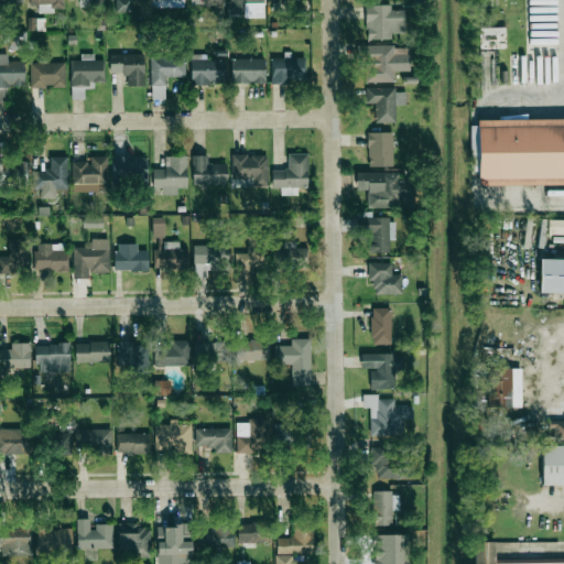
[(38,10),(62,10),(62,0),(29,0),(29,6),(38,6),(38,10)]
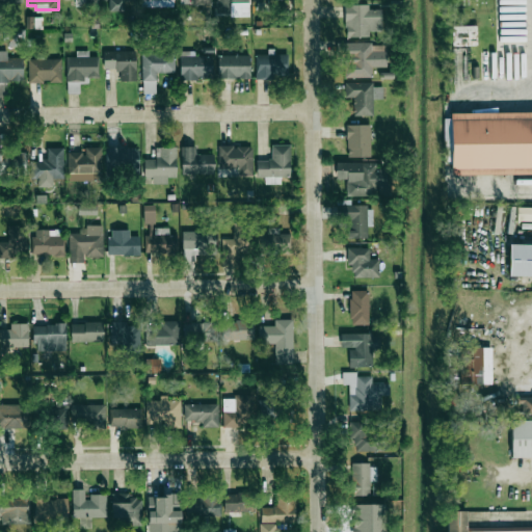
[(107,0),(107,11),(125,11),(125,0),(107,0)]
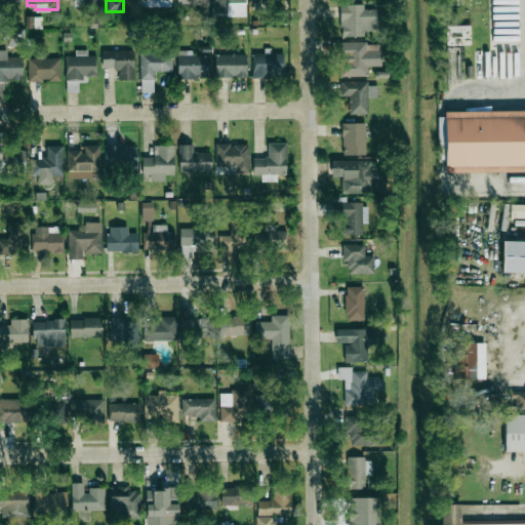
[(245,16),(245,0),(212,0),(213,15),(245,16)]
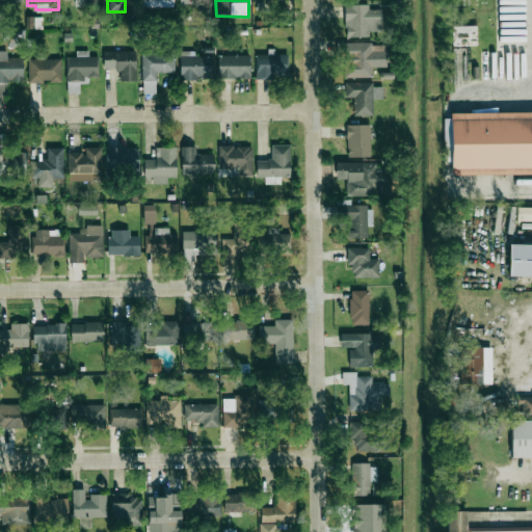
[(371,37),(371,32),(381,32),(381,5),(345,5),(345,37),(371,37)]
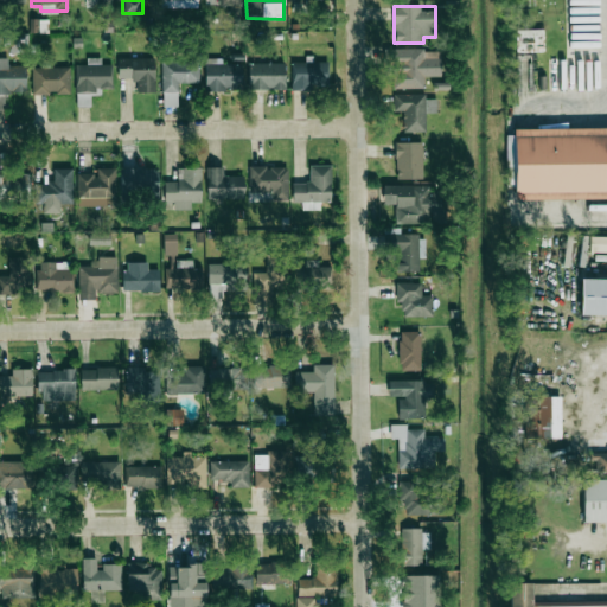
[(543,30),(516,30),(517,52),(544,52),(543,30)]
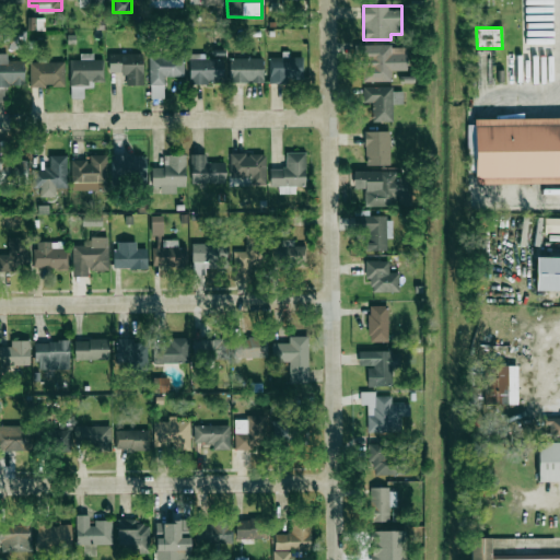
[(354,46),(354,60),(362,60),(362,81),(391,81),(391,70),(406,70),(406,45),(354,46)]
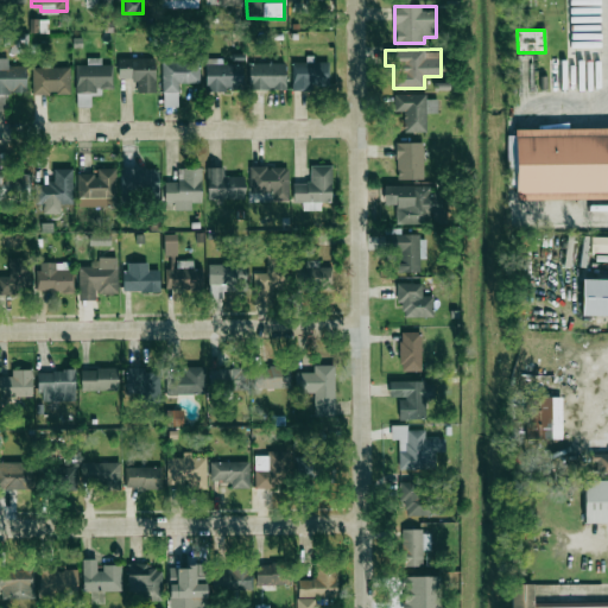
[(112,88),(112,64),(101,65),(101,58),(87,58),(87,64),(76,64),(77,107),(93,107),(93,88),(112,88)]
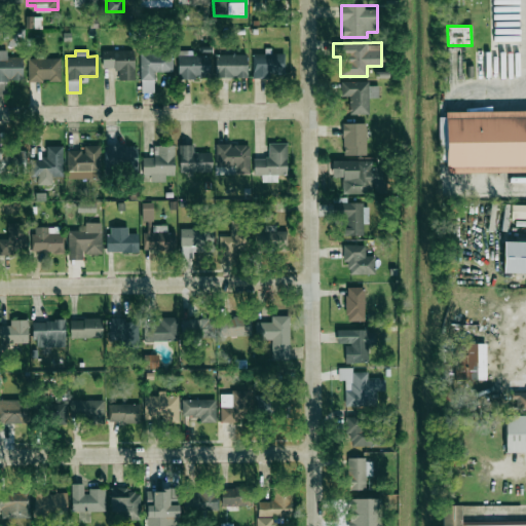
[(134,81),(134,50),(102,50),(102,81),(134,81)]
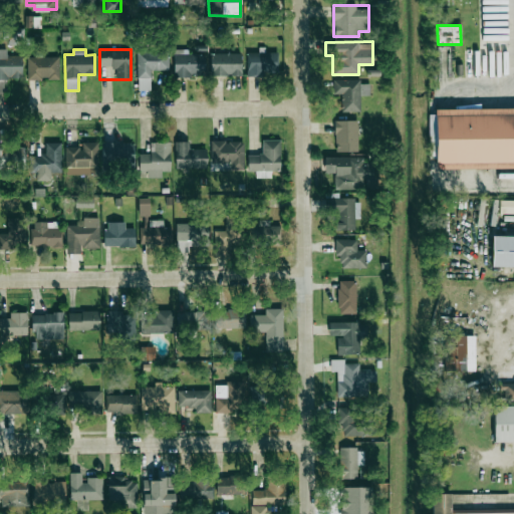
[(137,51),(137,79),(152,79),(152,69),(168,69),(168,51),(137,51)]
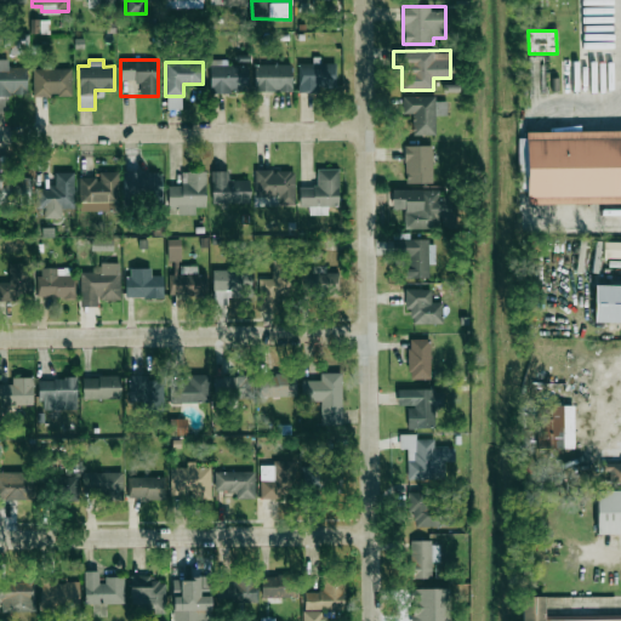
[(298,91),(335,91),(335,63),(298,63),(298,91)]
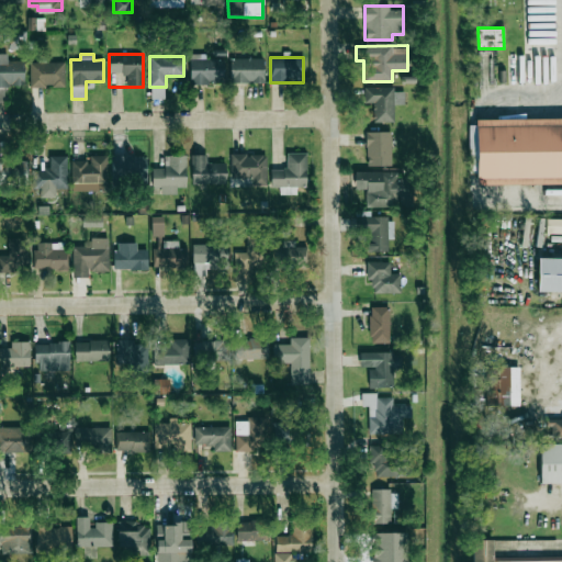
[(263,58),(232,58),(232,83),(263,83),(263,58)]
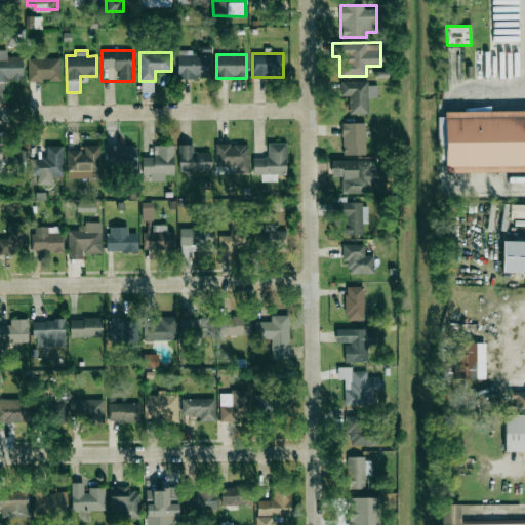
[(208,79),(208,55),(177,55),(177,79),(208,79)]
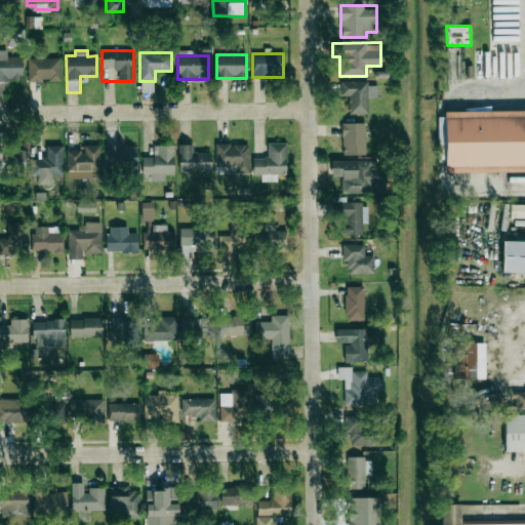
[(22,80),(22,56),(0,56),(0,94),(3,94),(3,80),(22,80)]
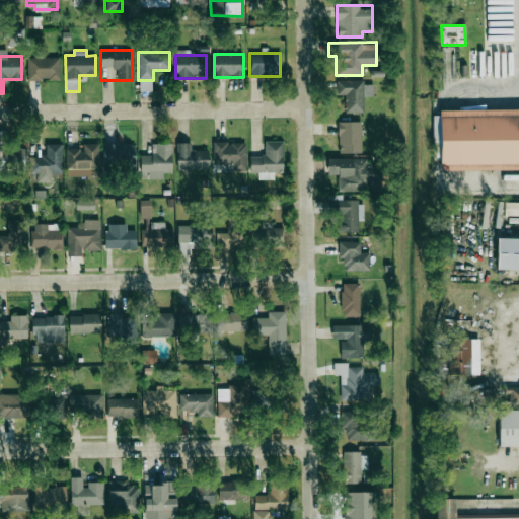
[(27,80),(59,80),(59,58),(27,58),(27,80)]
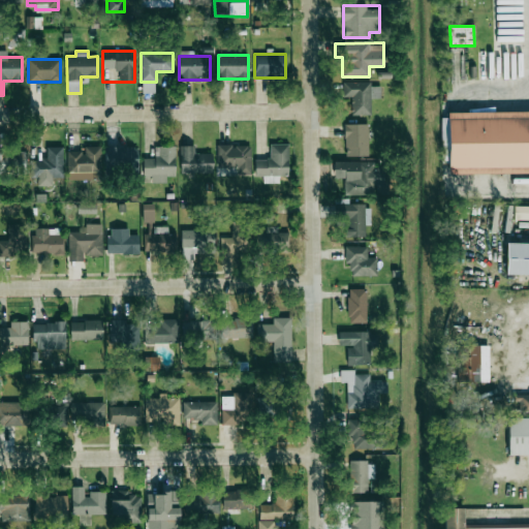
[(351,97),(351,115),(371,115),(371,83),(342,83),(342,97),(351,97)]
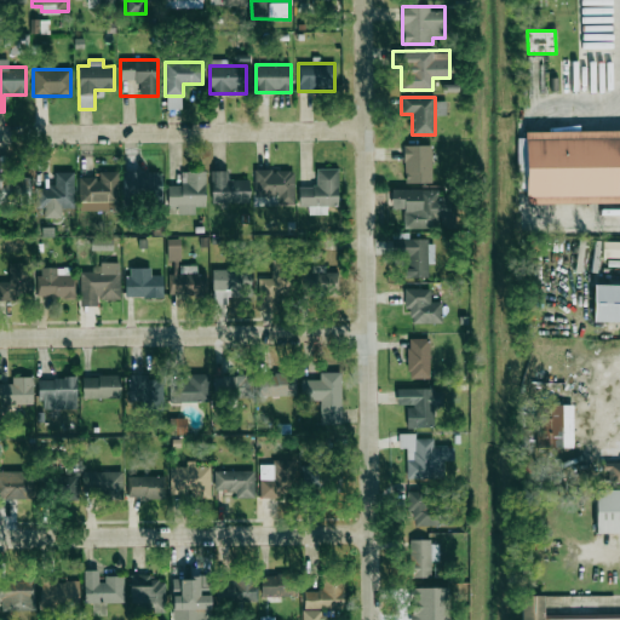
[(619,204),(619,131),(527,131),(528,204),(619,204)]
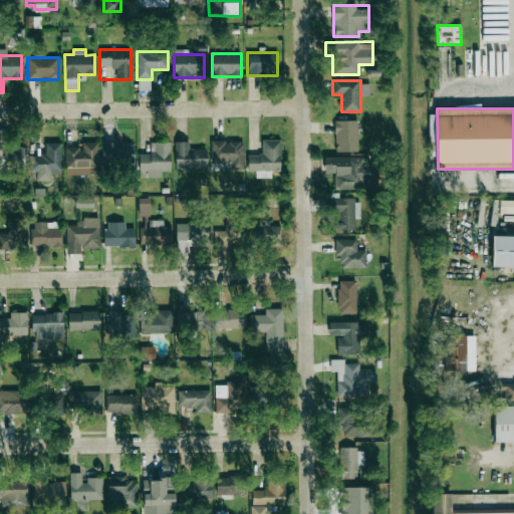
[(333,120),(333,152),(357,152),(357,120),(333,120)]
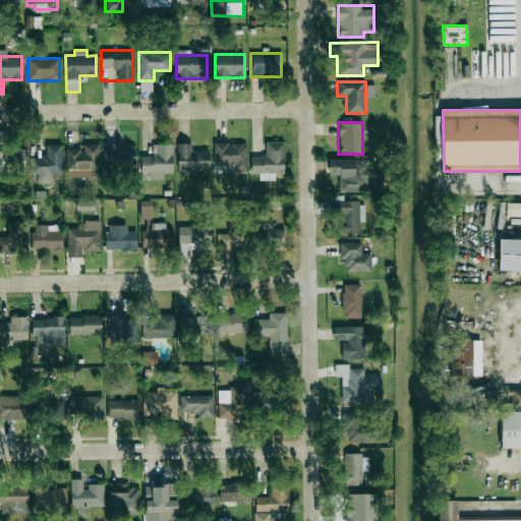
[(284,142),(266,142),(266,157),(251,157),(251,174),(284,174),(284,142)]
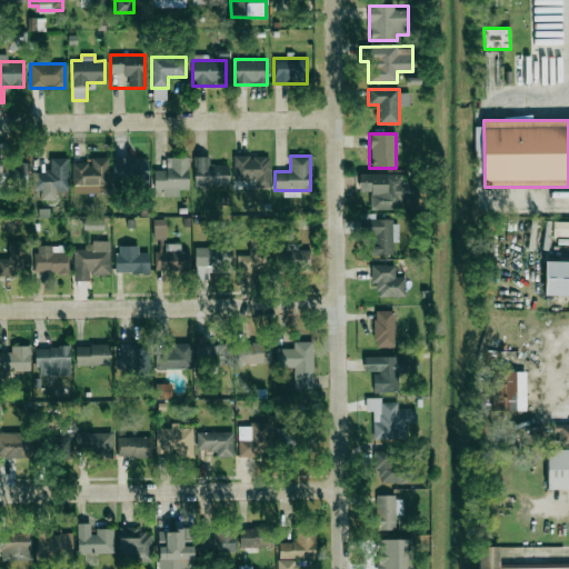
[(233,181),(253,181),(253,188),(269,188),(269,157),(233,157),(233,181)]
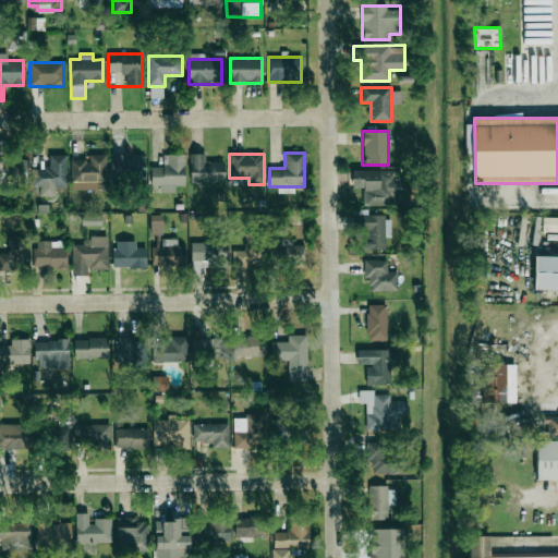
[(0,184),(26,184),(26,155),(0,155),(0,184)]
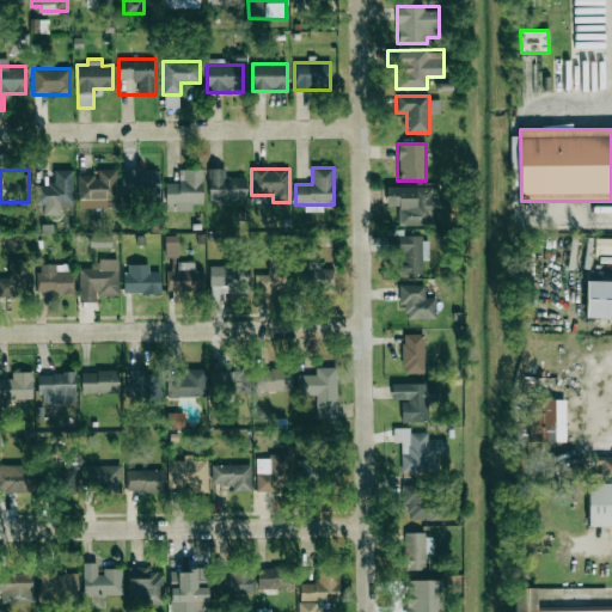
[(37,215),(60,215),(60,204),(72,204),(72,170),(51,170),(51,184),(37,184),(37,215)]
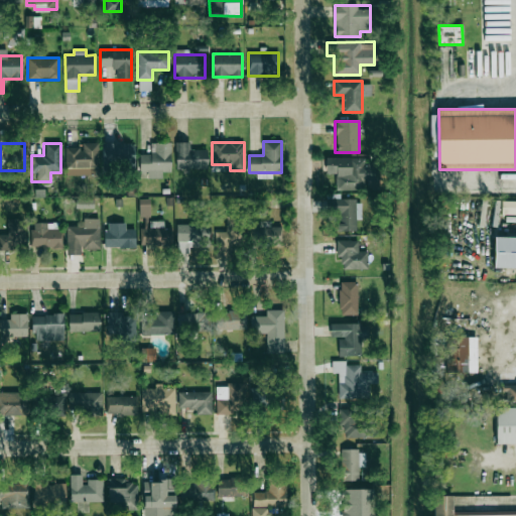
[(138,171),(170,171),(170,143),(150,143),(150,154),(138,154),(138,171)]
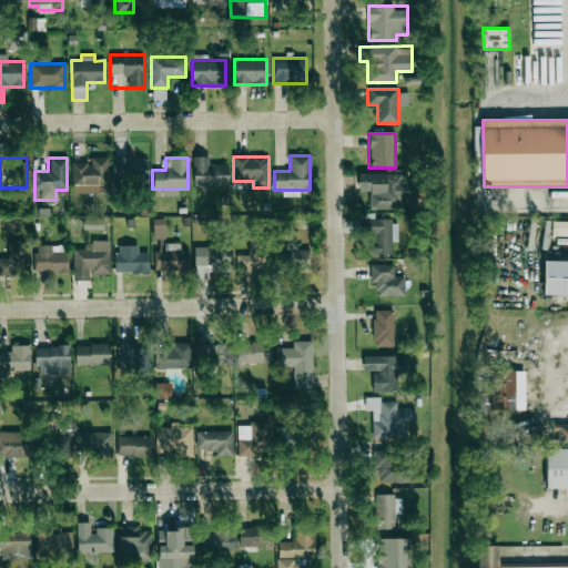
[(208,158),(194,158),(194,186),(227,186),(227,165),(208,165),(208,158)]
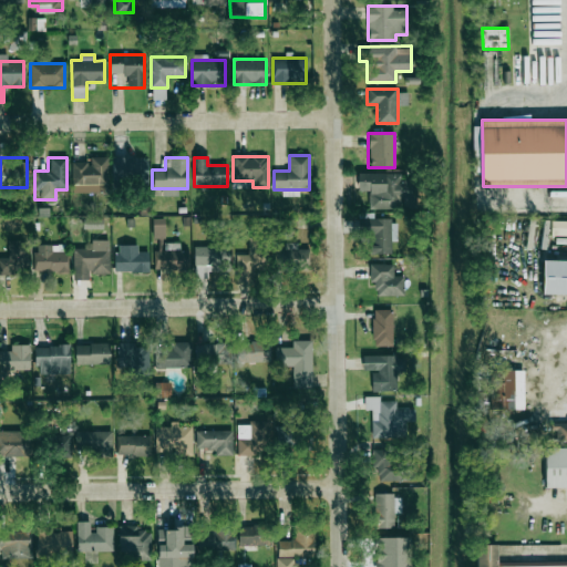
[(106,158),(71,158),(71,192),(106,192),(106,158)]
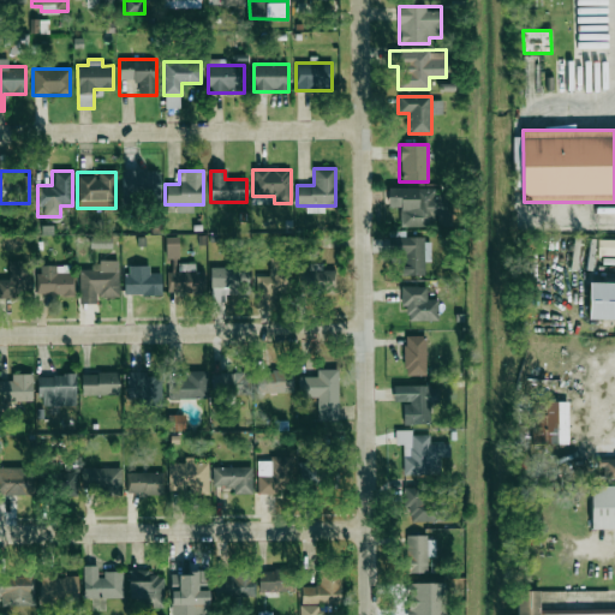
[(125,172),(125,204),(159,204),(159,172),(125,172)]
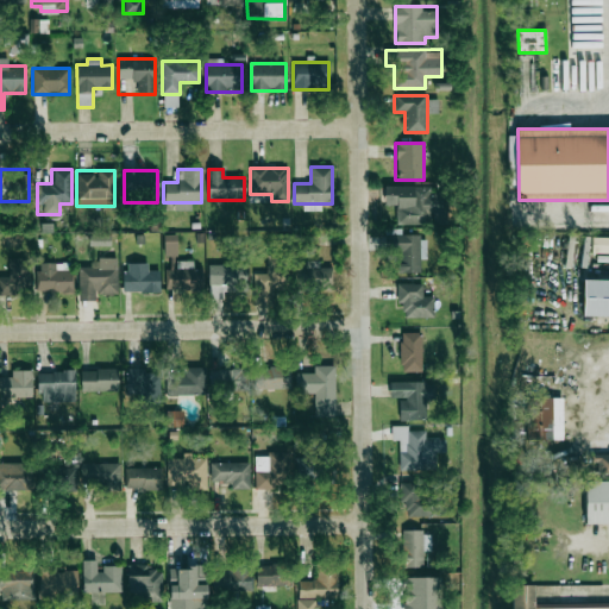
[(395,207),(395,220),(447,221),(447,196),(431,196),(431,187),(384,186),(384,207),(395,207)]
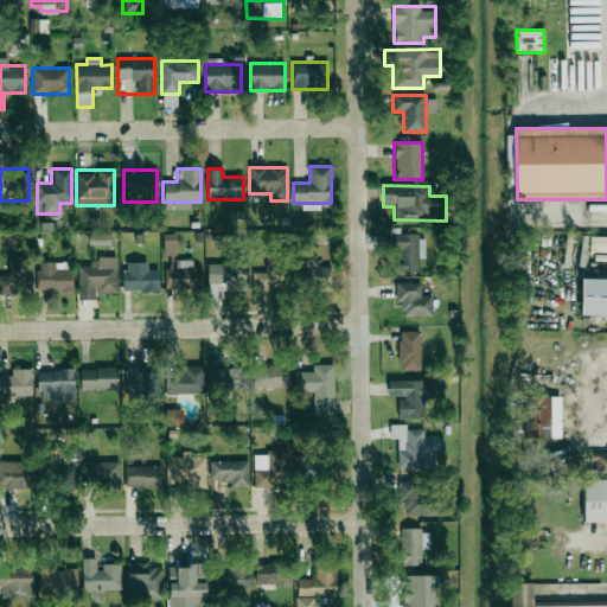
[(176,234),(164,234),(164,255),(177,255),(176,234)]
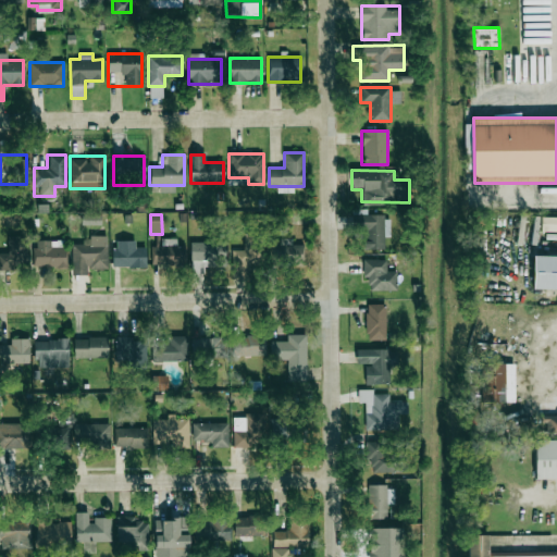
[(385,249),(385,214),(351,214),(351,232),(361,232),(361,249),(385,249)]
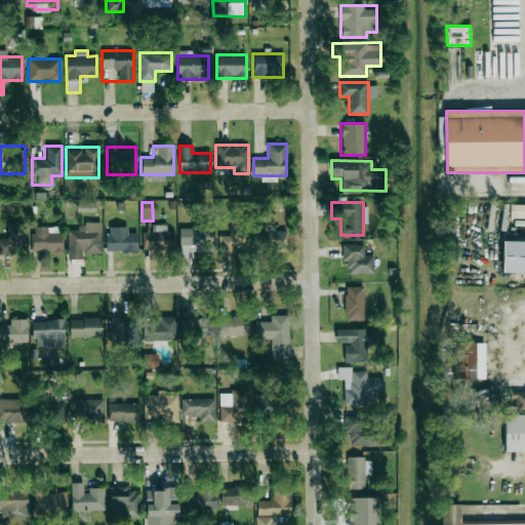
[(77,212),(95,211),(95,203),(77,203),(77,212)]
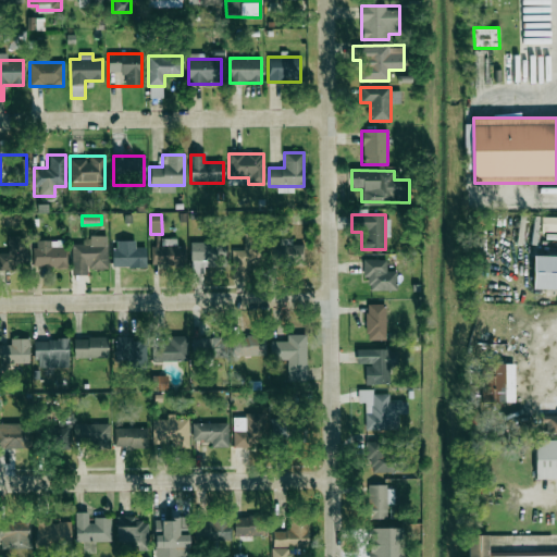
[(541,231),(556,231),(556,217),(542,217),(541,231)]
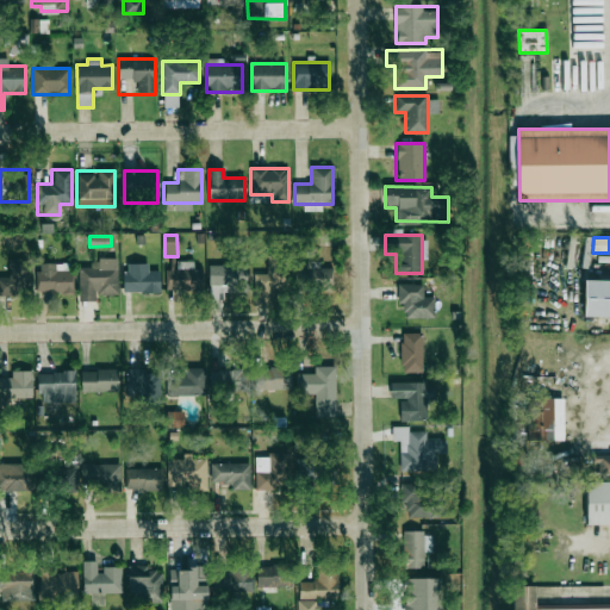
[(0,293),(29,293),(29,259),(7,259),(7,279),(0,279),(0,293)]
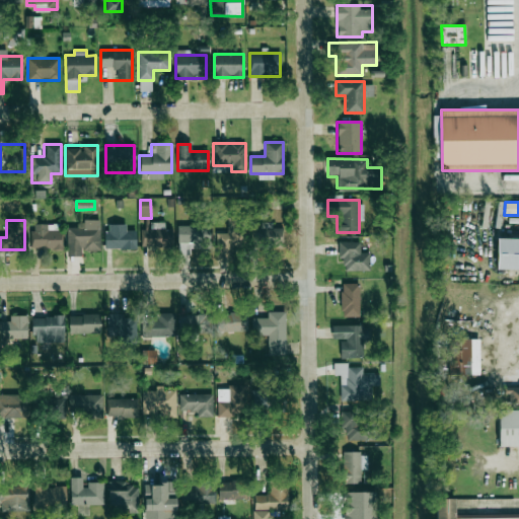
[(233,261),(233,248),(243,248),(244,223),(216,223),(216,260),(233,261)]
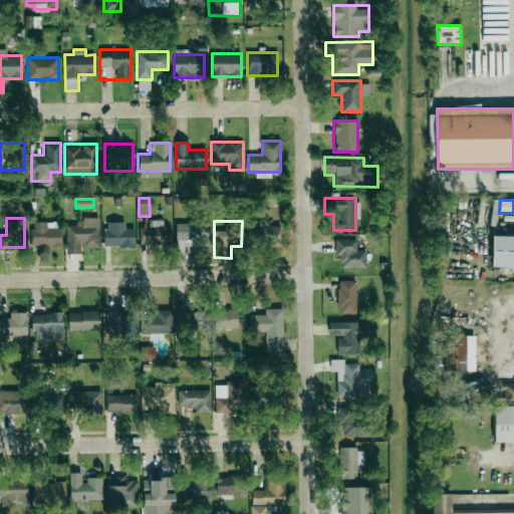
[(61,246),(61,222),(31,222),(31,246),(61,246)]
